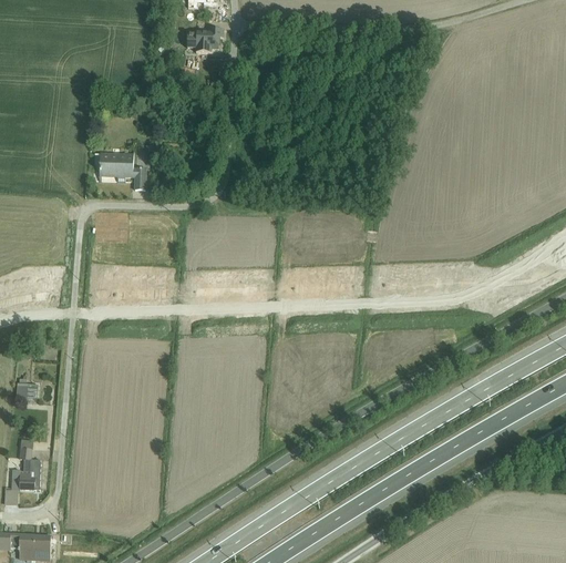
[(196,37),(187,37),(187,47),(196,48),(196,52),(211,53),(211,49),(218,49),(219,38),(223,38),(223,29),(196,28),(196,37)]
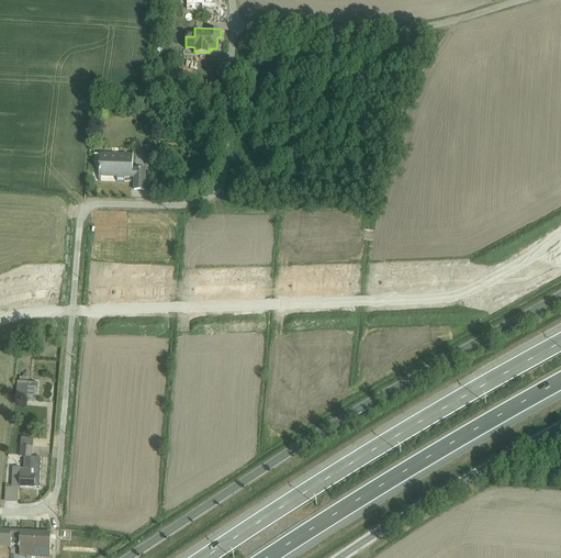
[(163,37),(154,47),(159,52),(168,43),(163,37)]
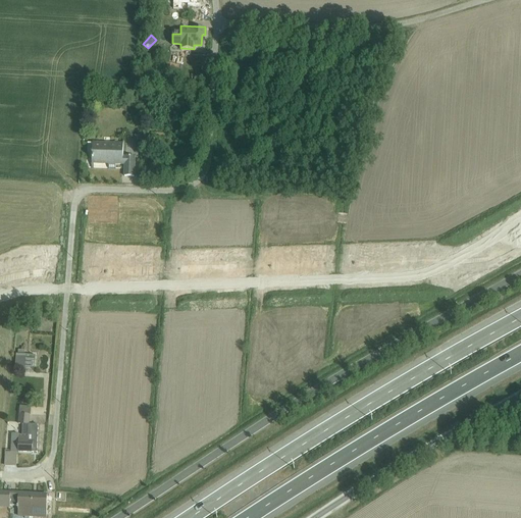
[(164,61),(163,71),(177,73),(178,64),(164,61)]
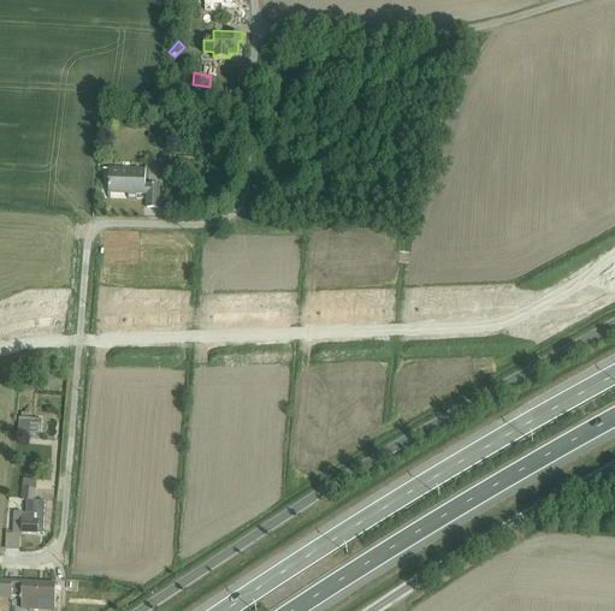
[(145,99),(143,108),(158,110),(158,100),(145,99)]
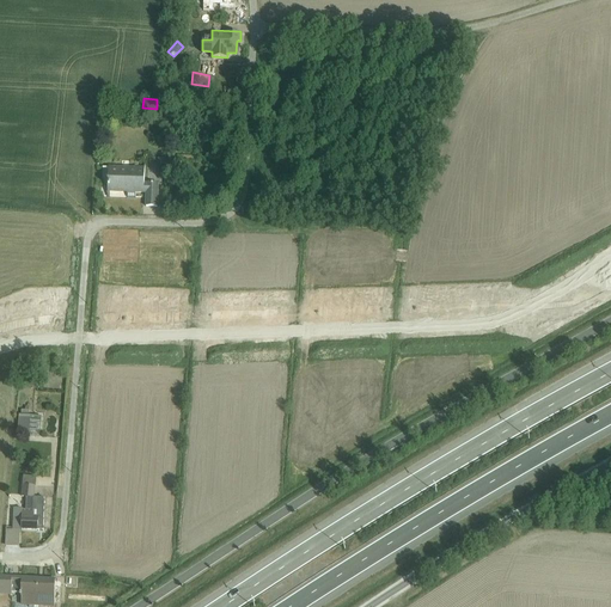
[(157,159),(157,172),(166,172),(166,159),(157,159)]
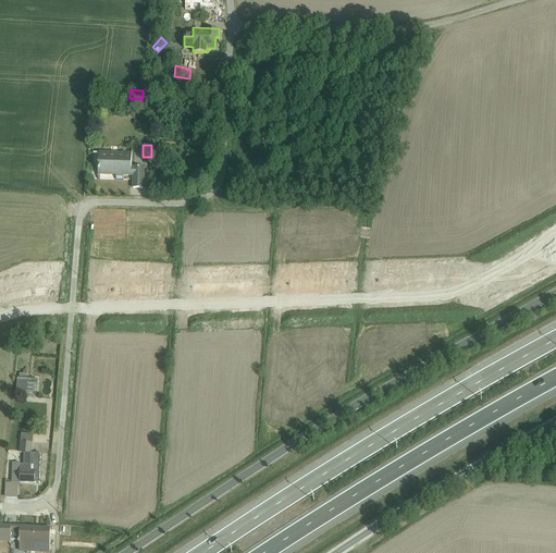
[(98,150),(97,177),(99,179),(99,173),(115,174),(115,180),(123,180),(123,174),(133,174),(132,186),(143,186),(144,166),(131,164),(132,151),(98,150)]
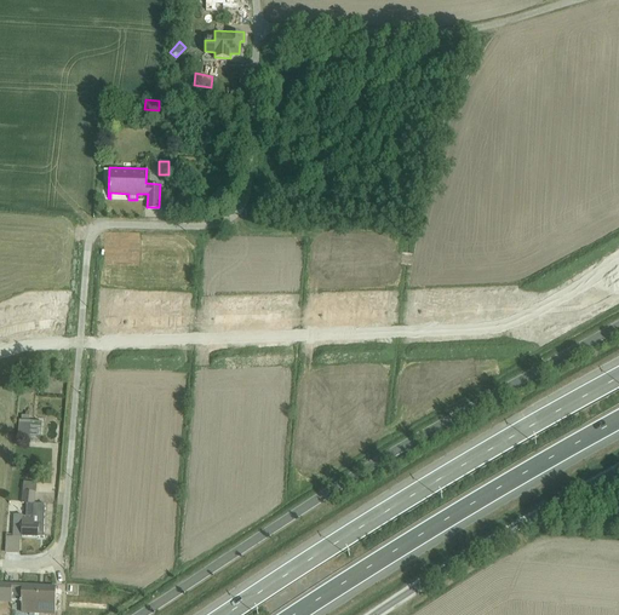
[(29,437),(30,419),(30,418),(29,418),(29,413),(19,412),(19,418),(18,418),(17,437),(29,437)]
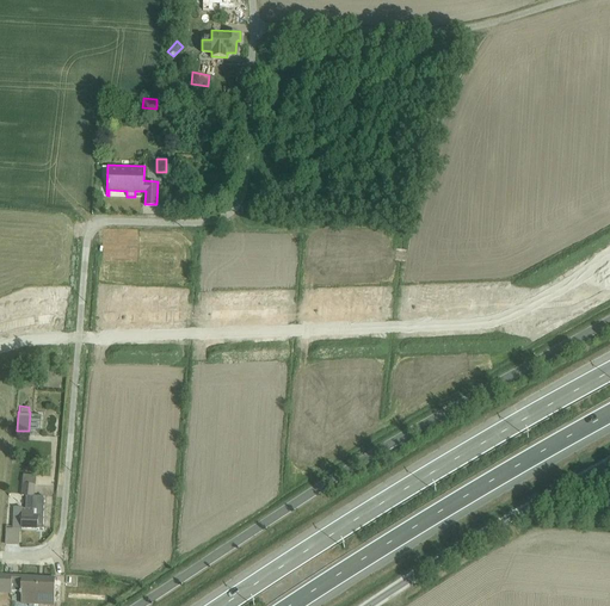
[(30,413),(29,431),(39,432),(41,413),(30,413)]
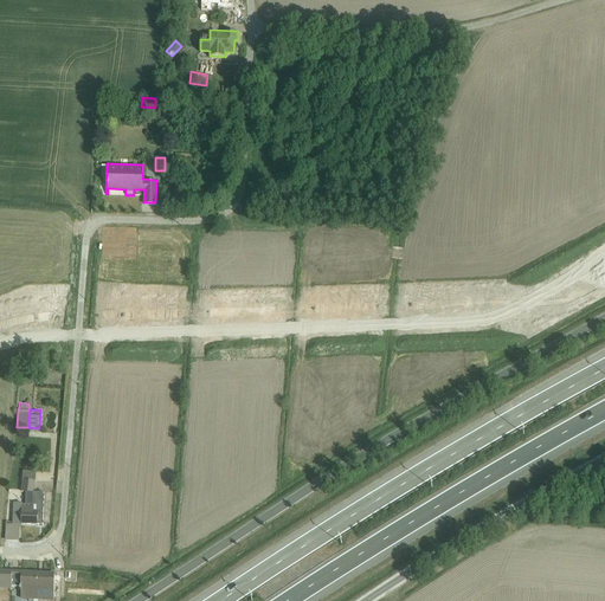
[(21,478),(33,479),(34,470),(23,467),(21,478)]
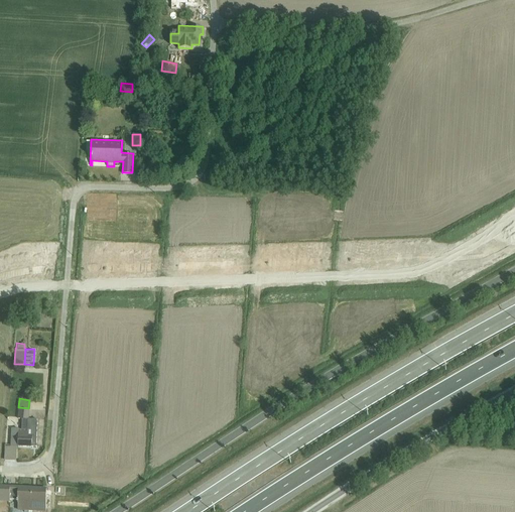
[(10,444),(16,444),(36,444),(36,417),(28,417),(29,408),(28,408),(18,407),(17,416),(21,416),(21,427),(18,427),(18,426),(11,426),(10,444)]
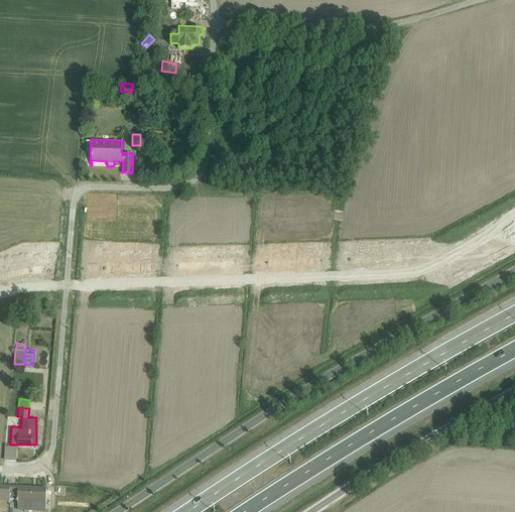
[(16,444),(10,444),(4,444),(4,459),(16,460),(16,444)]
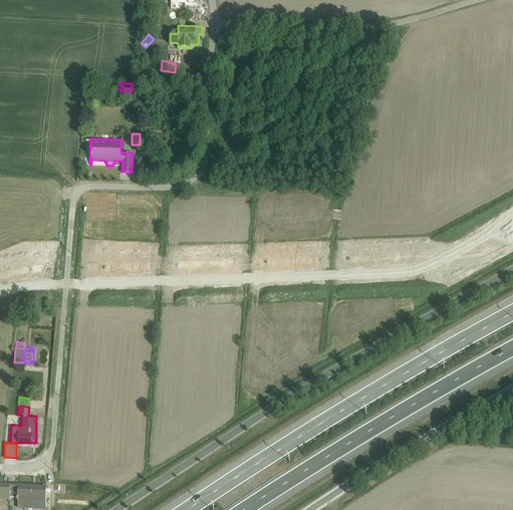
[(0,497),(9,498),(10,487),(18,487),(17,505),(45,507),(46,485),(32,484),(18,483),(18,482),(10,481),(10,483),(0,482),(0,497)]
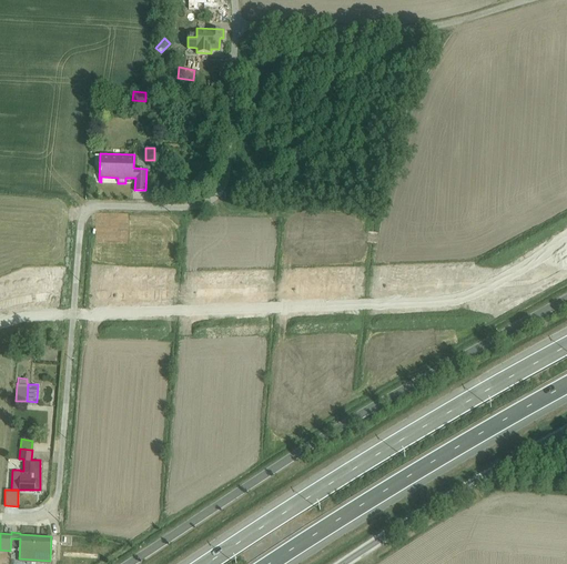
All buildings are outlined.
